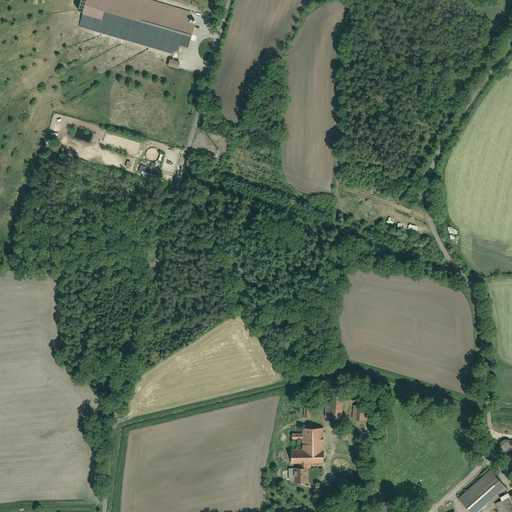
[(197,14),(147,0),(88,0),(81,27),(185,56),(197,14)]
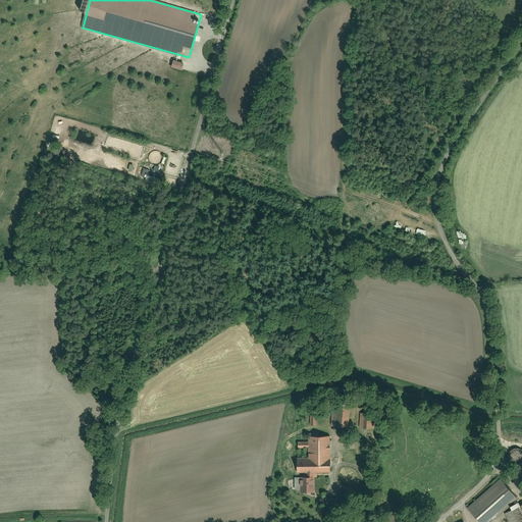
[(183,69),(185,62),(174,59),(172,66),(183,69)]
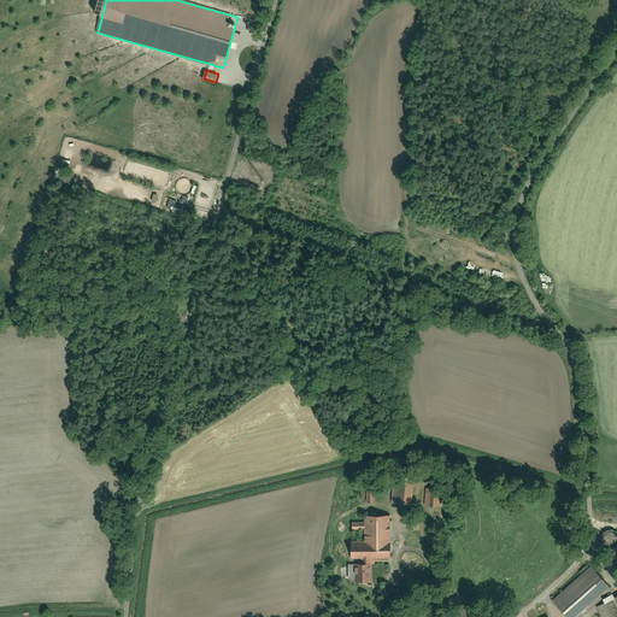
[(405,483),(393,483),(392,504),(404,504),(405,483)]
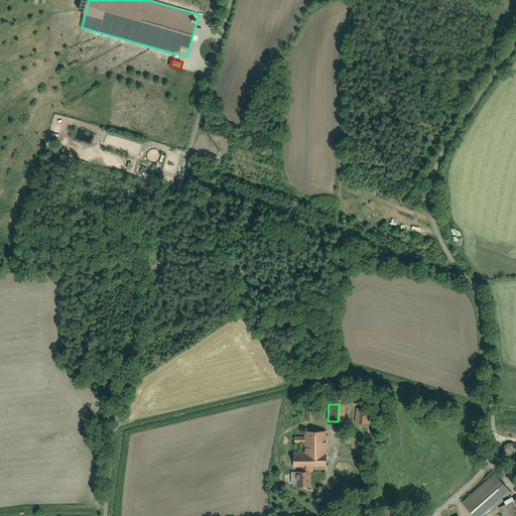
[(364,409),(357,409),(356,423),(363,423),(364,409)]
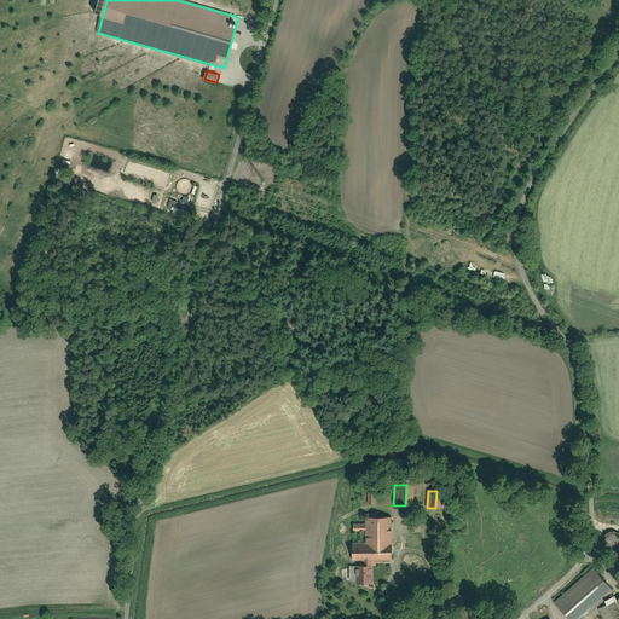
[(391,518),(365,518),(365,544),(353,544),(353,560),(391,560),(391,518)]
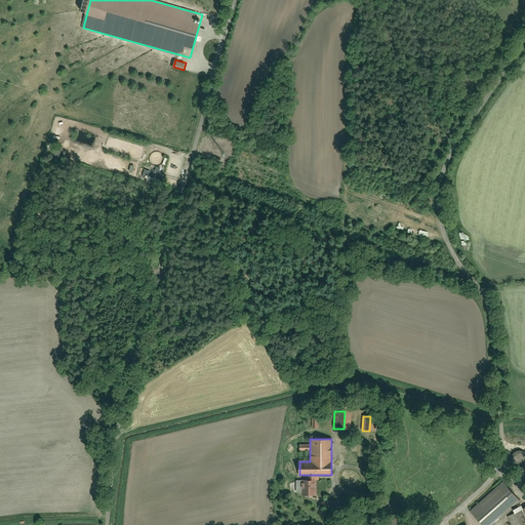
[(315,480),(303,480),(303,496),(315,496),(315,480)]
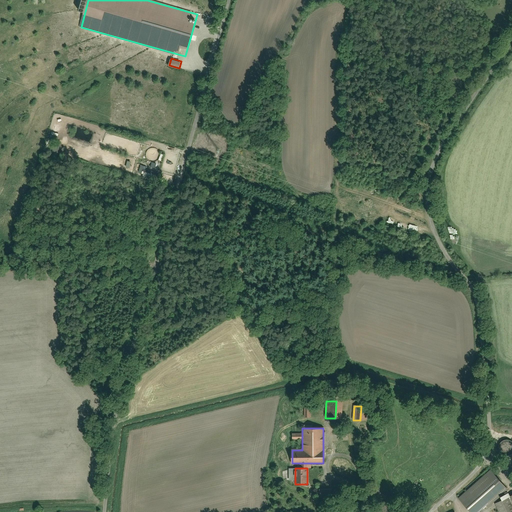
[(491,470),(459,499),(470,511),(480,511),(507,488),(491,470)]
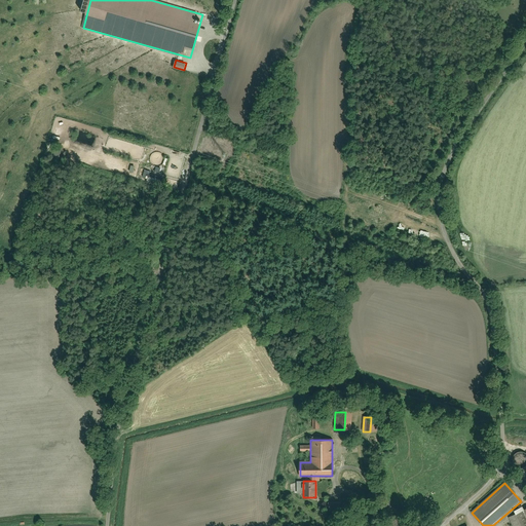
[(525,525),(525,509),(509,517),(513,525),(525,525)]
